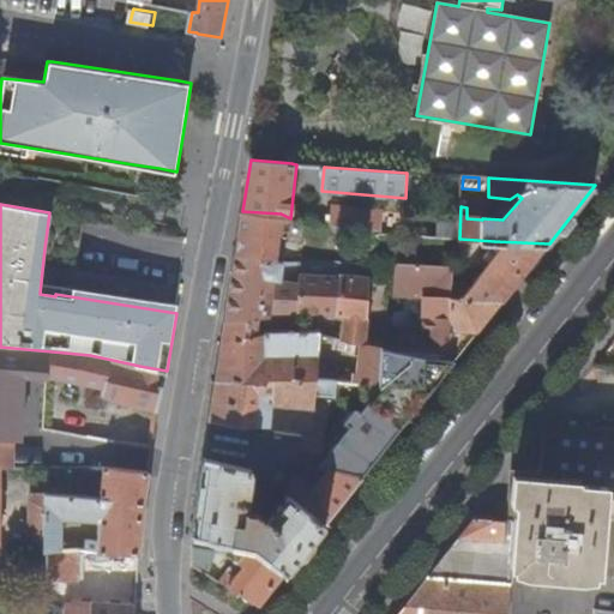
[(333,208),(331,227),(350,230),(378,233),(380,212),(333,208)]
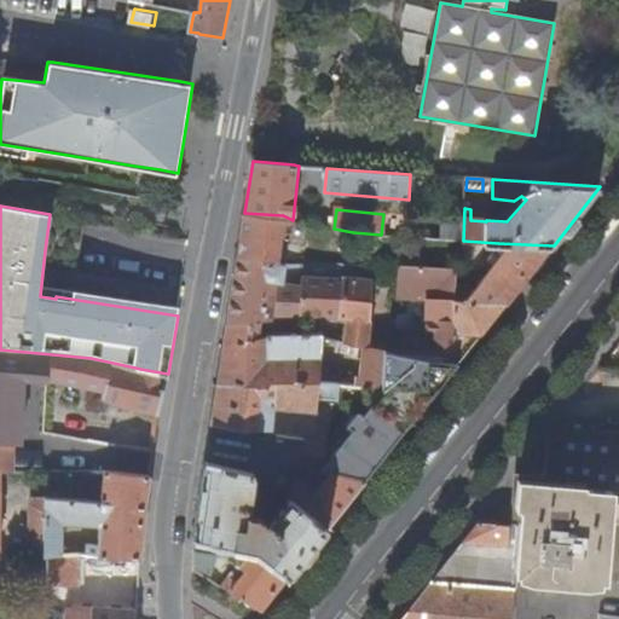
[(291,230),(293,220),(283,215),(244,213),(238,258),(278,262),(285,264),(287,256),(278,255),(282,229),(291,230)]
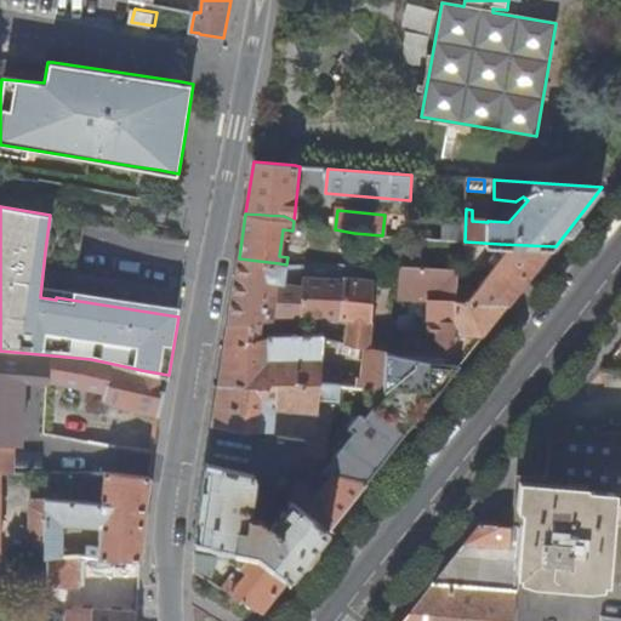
[(467,286),(457,285),(456,303),(510,303),(556,246),(500,244),(503,255),(474,290),(467,286)]
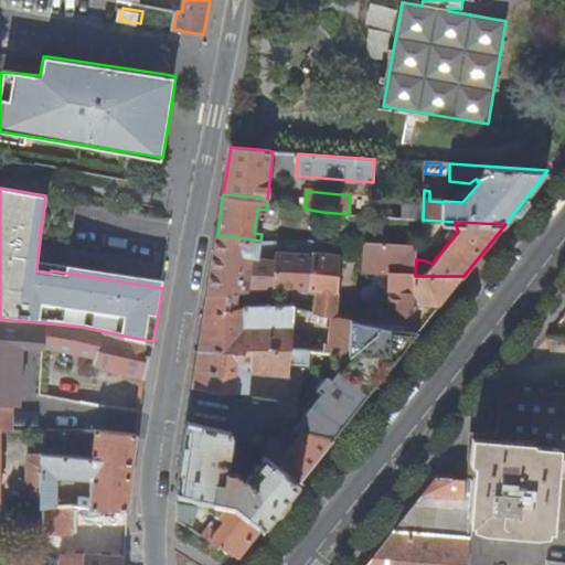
[(252,257),(254,240),(217,235),(208,294),(238,291),(247,291),(252,257)]
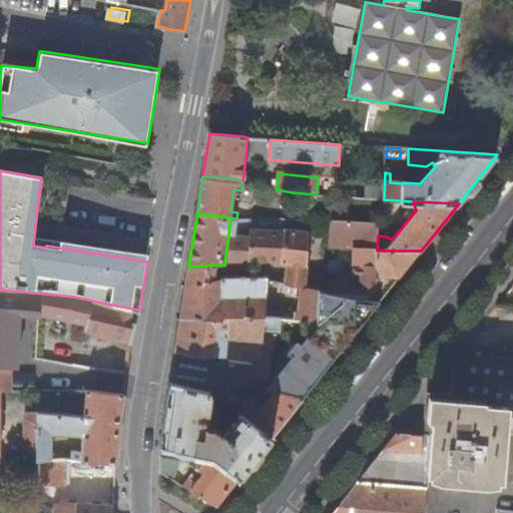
[(307,287),(308,273),(311,221),(287,220),(286,232),(252,229),(251,236),(228,233),(224,265),(261,263),(288,265),(287,283),(295,285),(304,287),(307,287)]
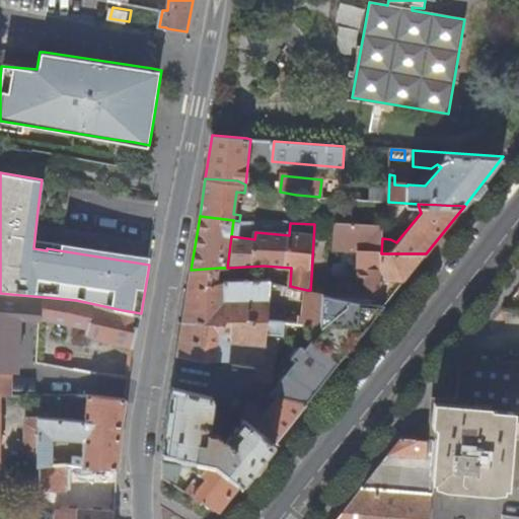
[(358,280),(357,300),(379,304),(381,280),(405,280),(426,253),(381,253),(382,238),(384,226),(337,225),(335,251),(359,253),(358,280)]
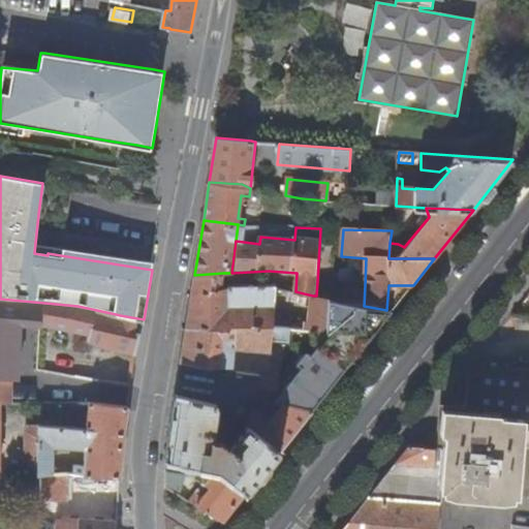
[(48,253),(152,270),(153,261),(49,244),(35,243),(34,253),(48,255),(48,253)]
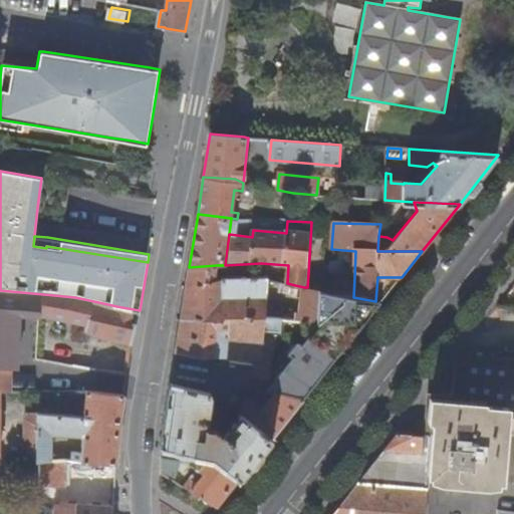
[(215,279),(217,265),(189,267),(187,283),(215,279)]
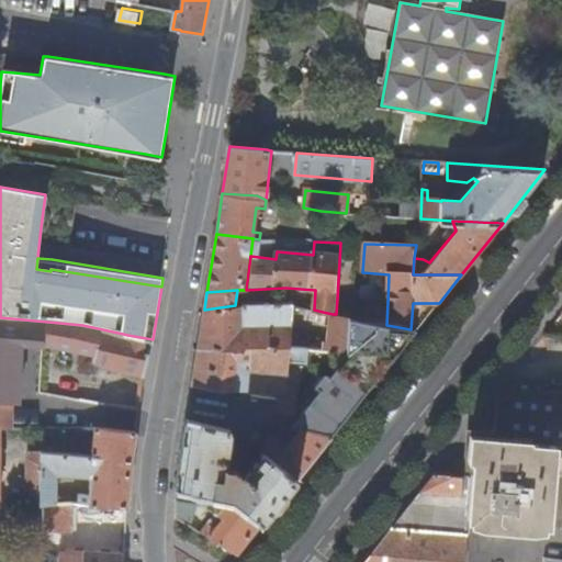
[(388,303),(337,299),(336,314),(350,317),(386,325),(388,303)]
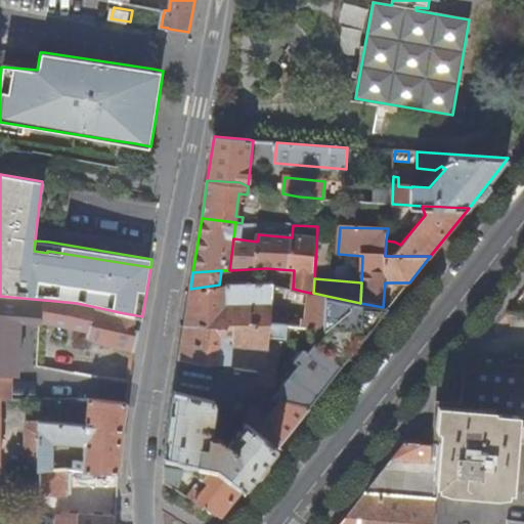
[(279,294),(280,287),(274,286),(274,282),(228,282),(227,284),(219,285),(190,289),(185,324),(228,326),(228,322),(271,324),(271,322),(274,293),(279,294)]
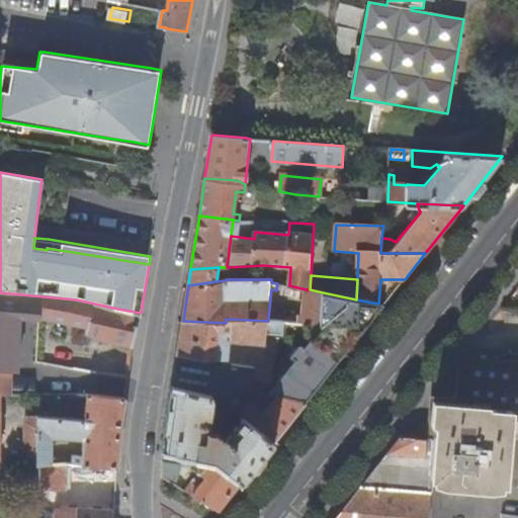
[(296,295),(297,287),(289,285),(283,284),(281,292),(296,295)]
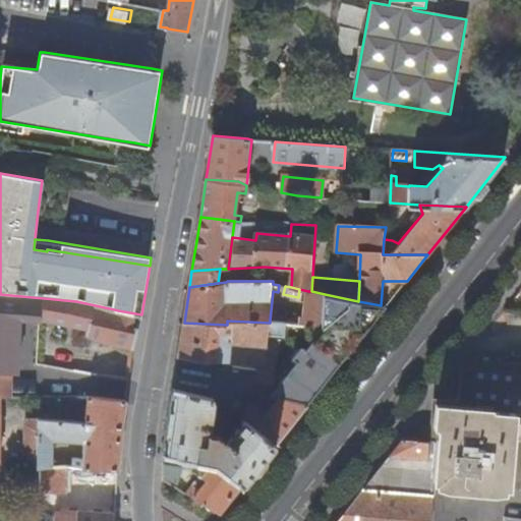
[(308,291),(305,317),(304,323),(306,323),(323,324),(325,294),(311,291),(308,291)]
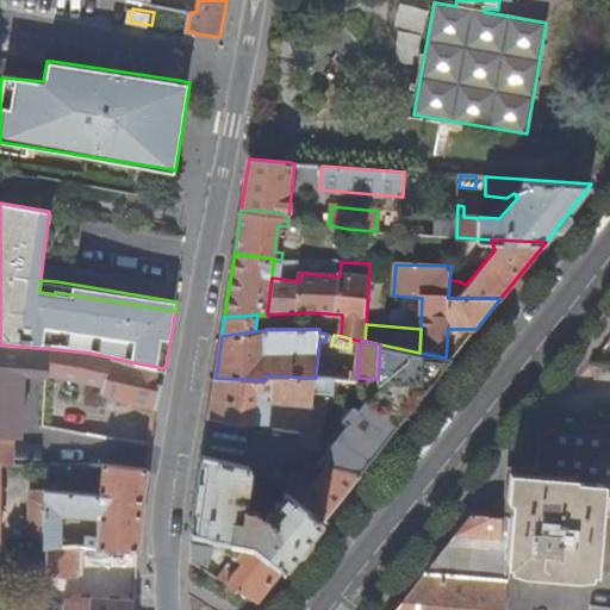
[(51,349),(0,344),(0,388),(19,388),(20,372),(48,374),(51,349)]
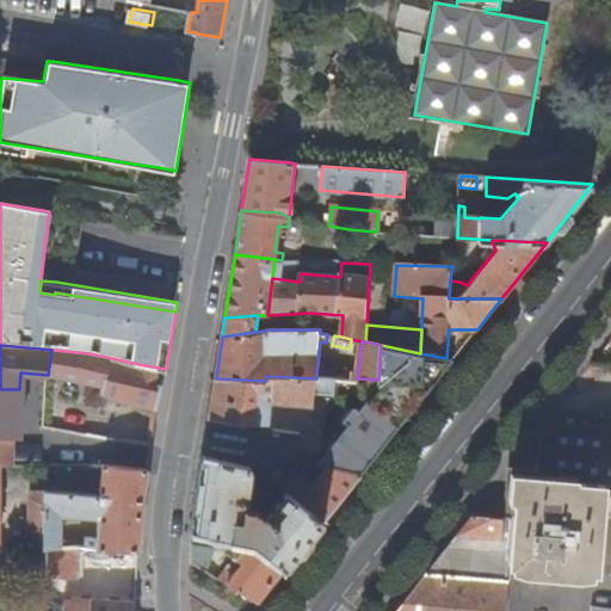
[(420,353),(381,345),(378,380),(434,382),(452,359),(446,358),(420,353)]
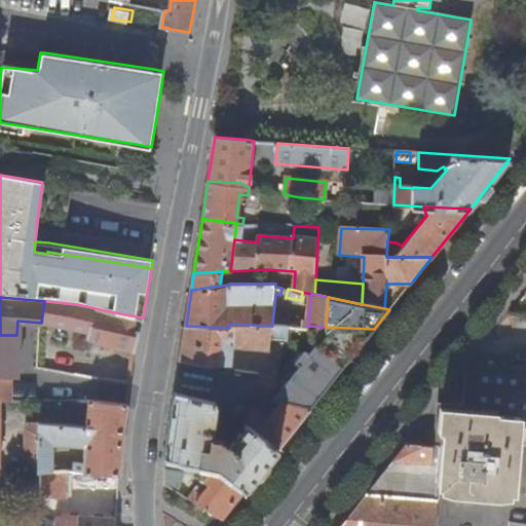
[(105,345),(136,351),(143,317),(119,313),(115,312),(77,304),(44,301),(41,323),(45,324),(87,331),(86,336),(105,345)]
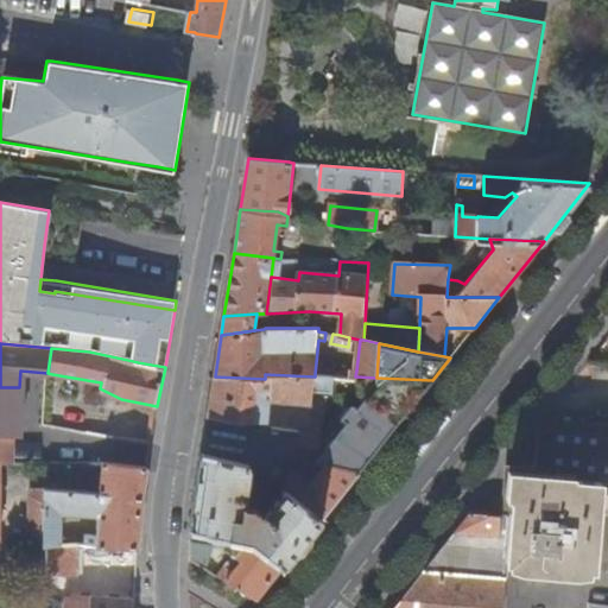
[(312,391),(331,392),(334,375),(315,374),(315,377),(265,374),(265,379),(215,377),(209,415),(266,420),(267,422),(270,400),(311,404),(312,391)]
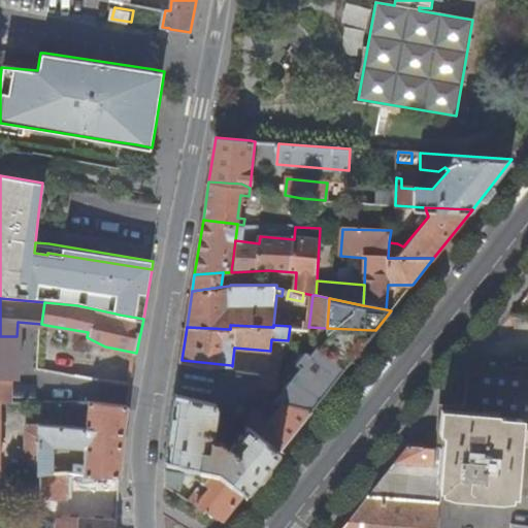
[(288,384),(278,382),(274,399),(303,407),(314,408),(375,330),(327,328),(310,327),(310,341),(312,342),(311,343),(316,347),(309,355),(305,352),(302,357),(297,353),(292,360),(296,363),(295,365),(299,368),(290,381),(289,381),(288,384)]
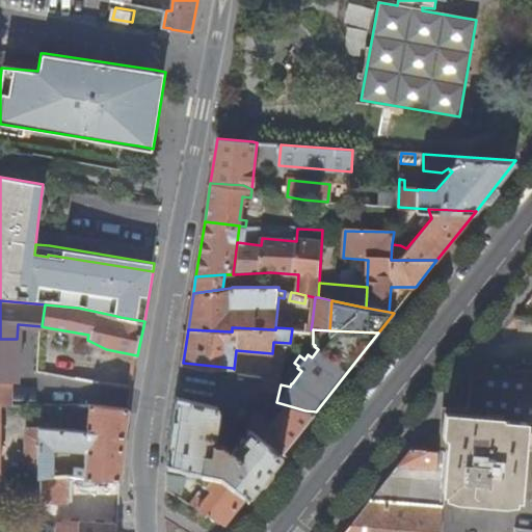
[(238,373),(234,369),(233,368),(183,363),(178,396),(218,406),(223,407),(222,411),(249,429),(282,454),(316,411),(306,410),(276,402),(256,399),(261,375),(238,373)]
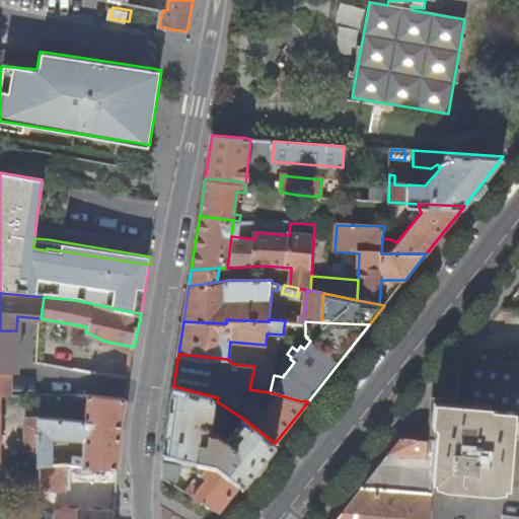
[(433,397),(430,440),(436,441),(433,479),(448,482),(448,484),(494,488),(494,485),(518,487),(518,363),(462,361),(459,399),(433,397)]
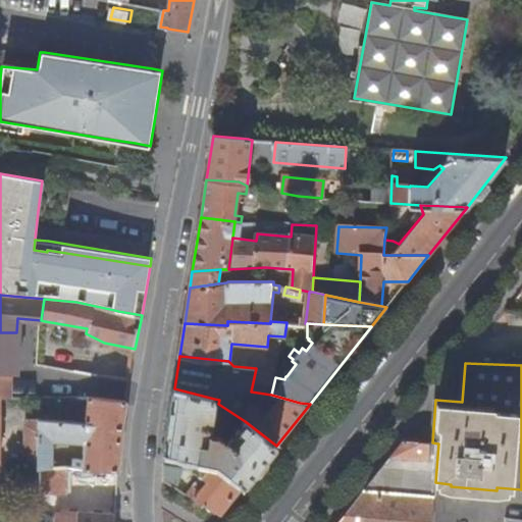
[(257,368),(256,368),(251,392),(271,395),(275,377),(276,373),(257,368)]
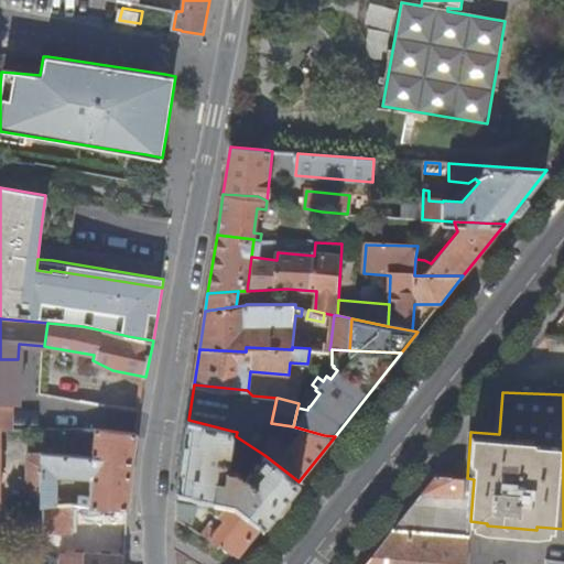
[(1,430),(10,430),(10,405),(0,405),(0,480),(1,470),(1,430)]
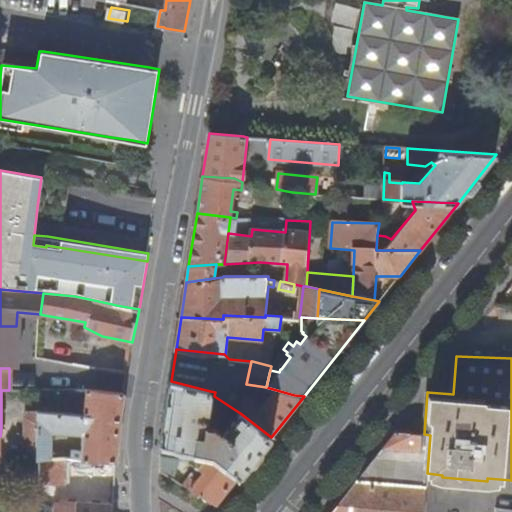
[(111,372),(109,389),(128,391),(130,374),(111,372)]
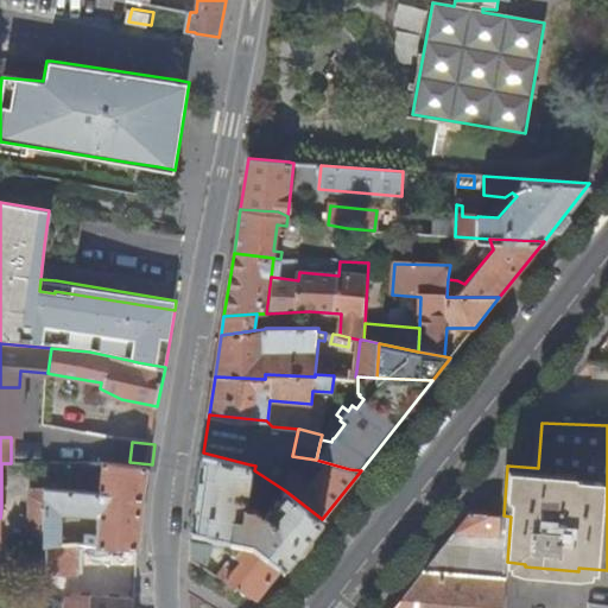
[(244,506),(249,464),(203,453),(191,530),(232,538),(251,542),(284,567),(322,519),(285,491),(266,514),(258,513),(259,511),(259,510),(259,507),(257,506),(255,507),(244,506)]
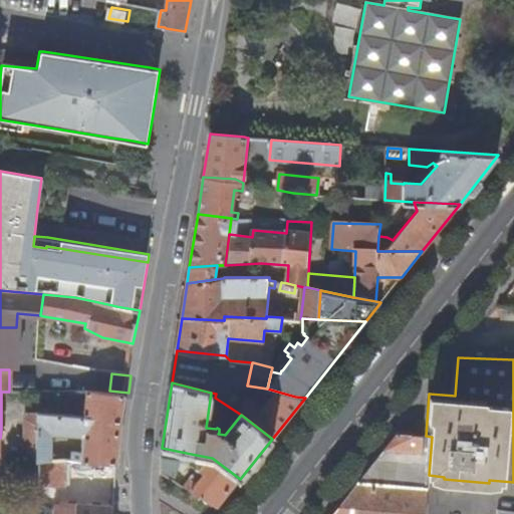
[(37,453),(37,462),(50,461),(51,433),(83,436),(82,452),(72,452),(72,461),(117,463),(121,418),(125,397),(88,392),(85,416),(39,414),(38,414),(29,413),(25,421),(24,453),(37,453)]
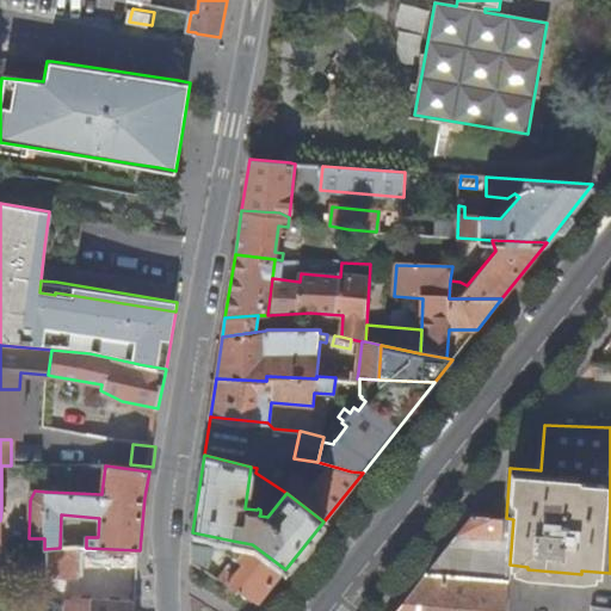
[(513,519),(506,518),(473,514),(426,574),(508,580),(510,565),(513,519)]
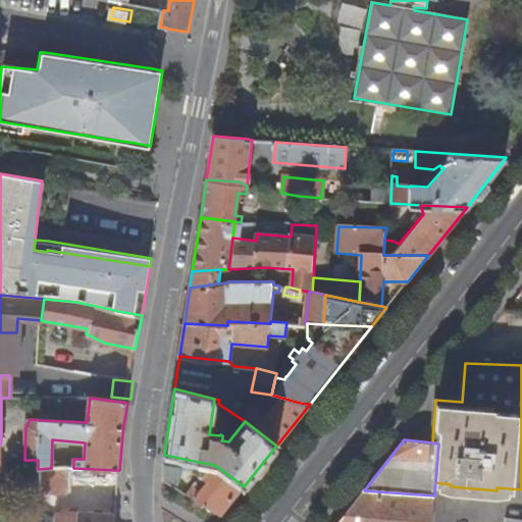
[(24,486),(38,487),(38,469),(38,460),(24,460),(24,486)]
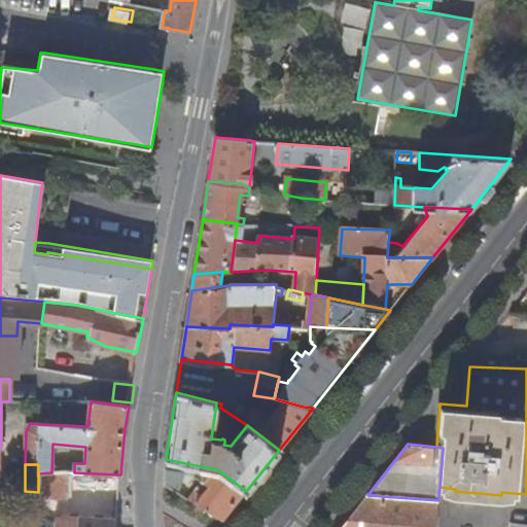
[(204,498),(196,505),(222,522),(246,491),(217,469),(201,466),(194,476),(203,482),(196,488),(204,498)]
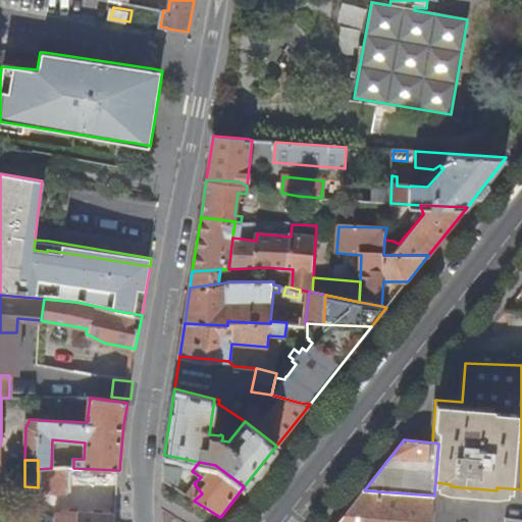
[(193,480),(163,465),(163,481),(191,499),(193,480)]
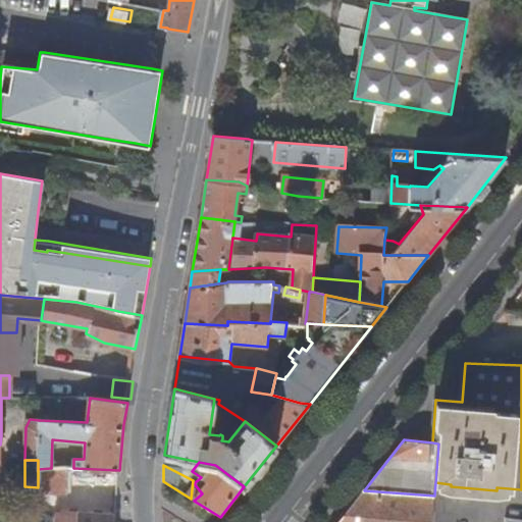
[(65,513),(66,468),(51,468),(38,469),(38,487),(37,512),(30,512),(28,521),(114,521),(115,517),(115,513),(83,512),(65,513)]
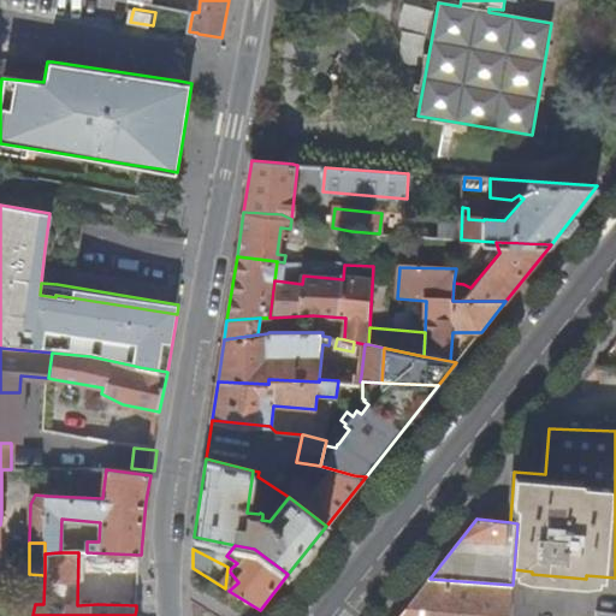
[(29,574),(29,604),(35,604),(43,604),(45,575),(29,574)]
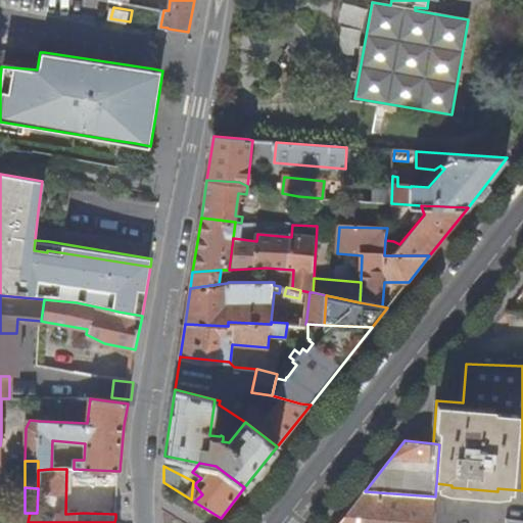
[(432,522),(435,496),(365,491),(339,522),(432,522)]
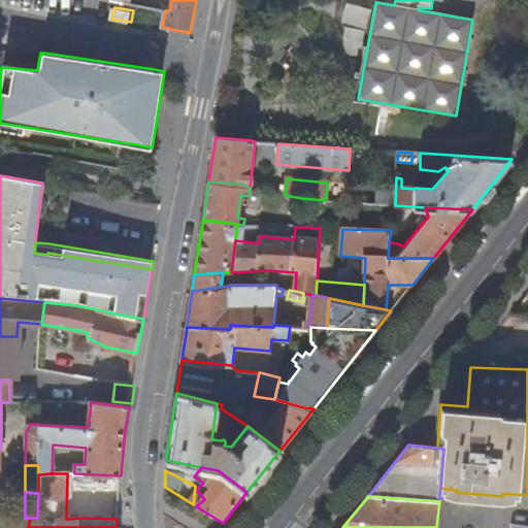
[(0,527),(28,527),(30,518),(25,518),(10,517),(0,522),(0,527)]
